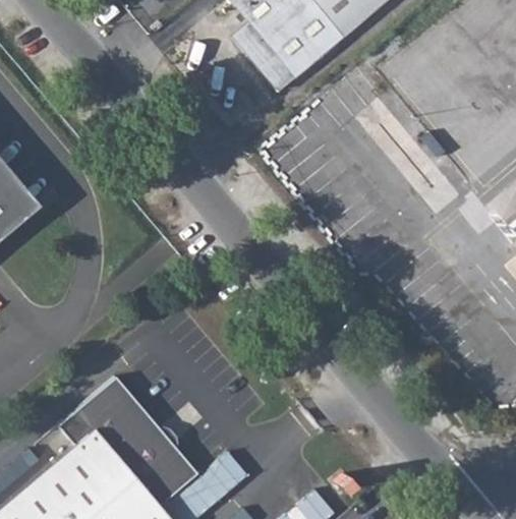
[(231,0),(232,0),(251,23),(235,37),(281,90),(387,0),(231,0)]
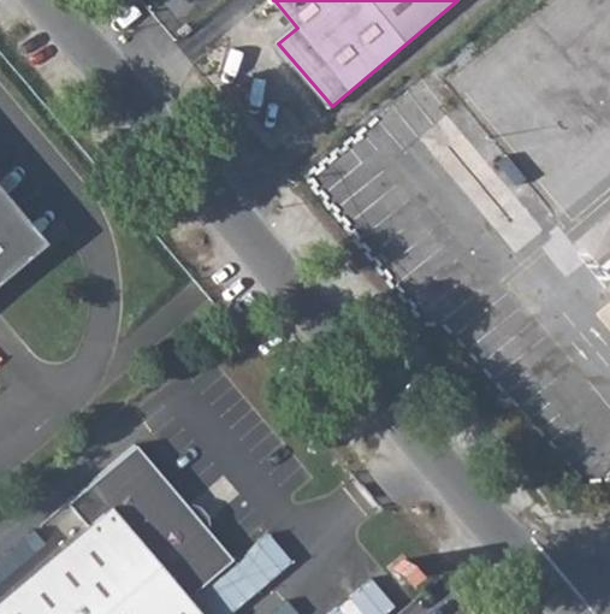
[(0,223),(29,259),(48,243),(0,187),(0,223)]
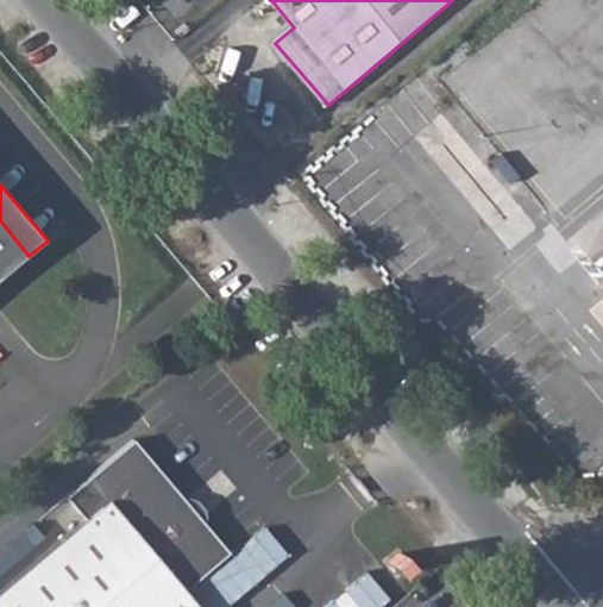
[(0,280),(29,256),(0,220),(0,280)]
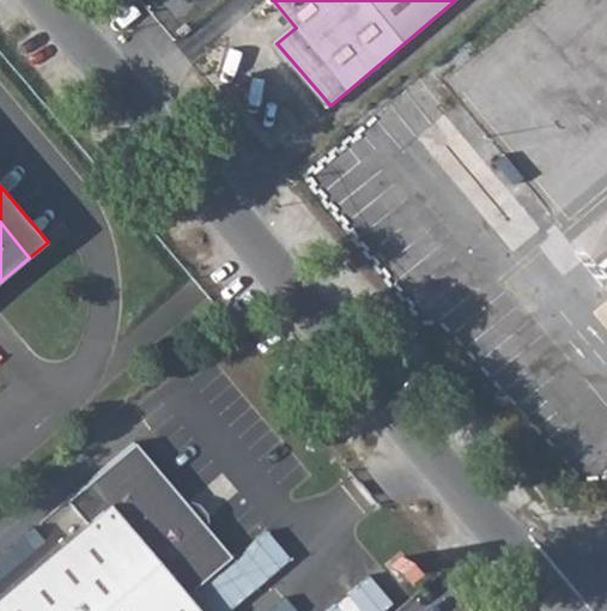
[(194,503),(190,506),(139,443),(71,502),(90,525),(0,600),(0,610),(200,610),(189,597),(236,558),(208,526),(212,524),(211,514),(202,506),(194,503)]
